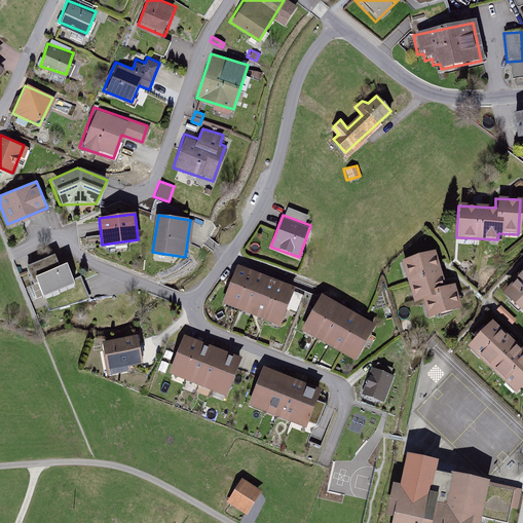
[(436,249),(404,258),(415,298),(423,295),(428,311),(460,302),(453,279),(445,281),(436,249)]
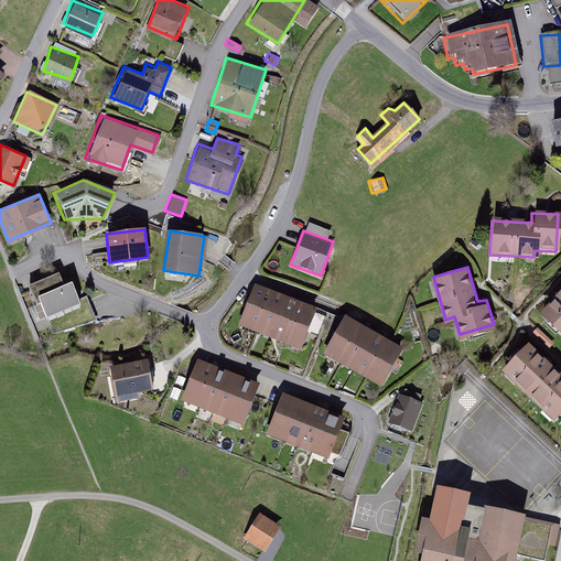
[(58,269),(29,282),(54,332),(94,320),(87,295),(79,298),(72,279),(65,283),(58,269)]
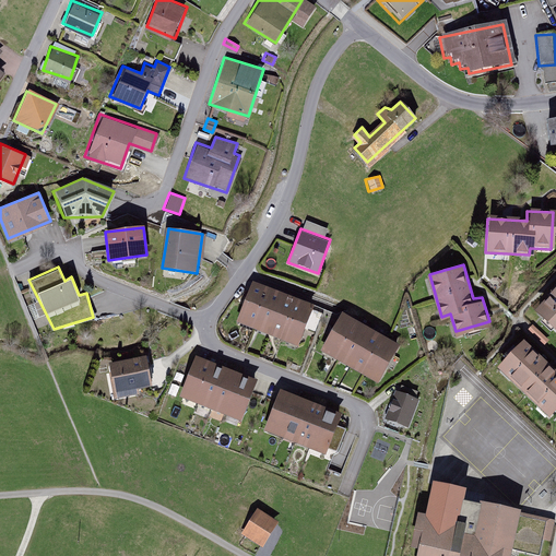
[(249,330),(265,290),(249,284),(234,323),(249,330)]
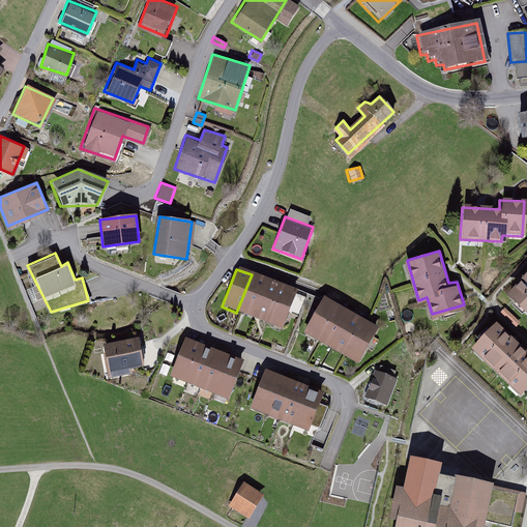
[(252,318),(266,281),(252,274),(236,313),(252,318)]
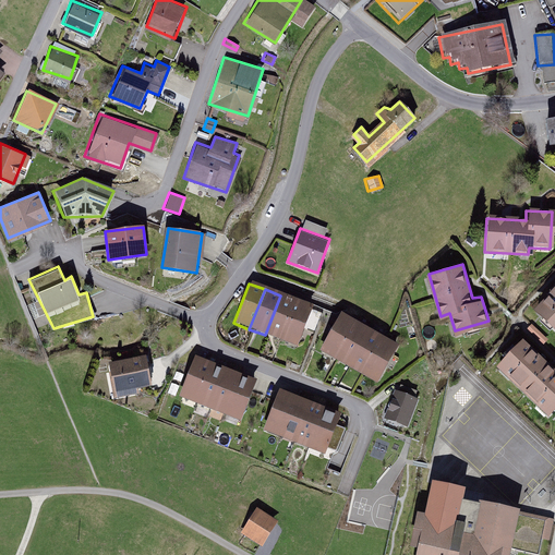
[(554,289),(531,315),(554,337),(554,289)]
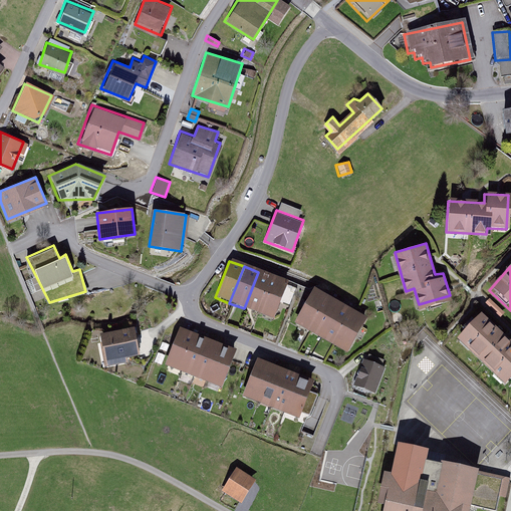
[(258,314),(272,277),(258,272),(244,308),(258,314)]
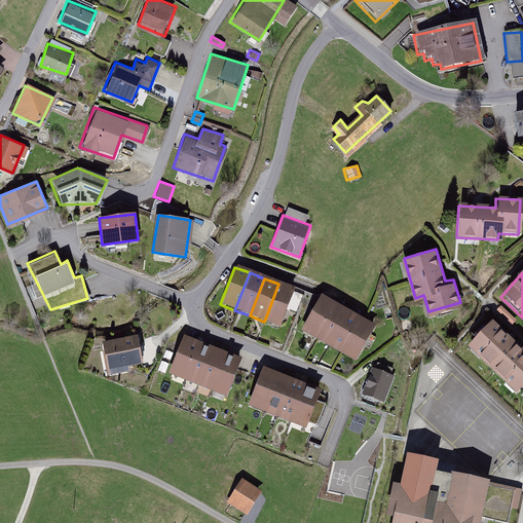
[(278,328),(294,290),(278,284),(264,322),(278,328)]
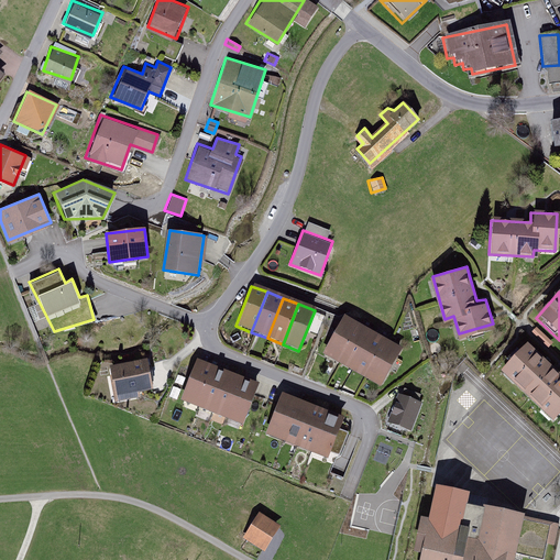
[(338,359),(360,321),(346,314),(324,350),(338,359)]
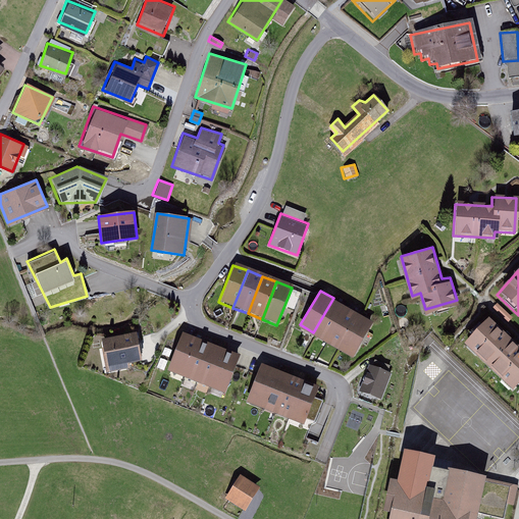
[(326,341),(347,306),(333,298),(313,332),(326,341)]
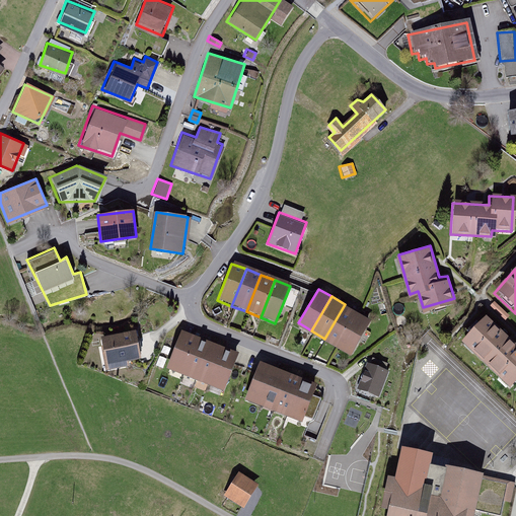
[(497,301),(492,305),(504,319),(509,314),(497,301)]
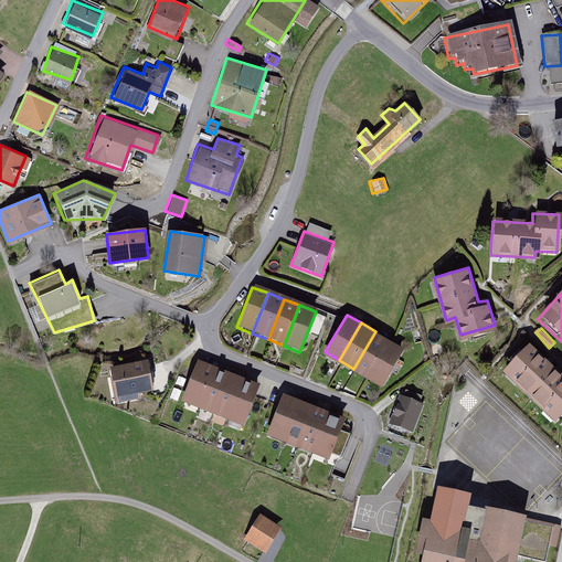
[(368,377),(390,340),(375,331),(353,369),(368,377)]
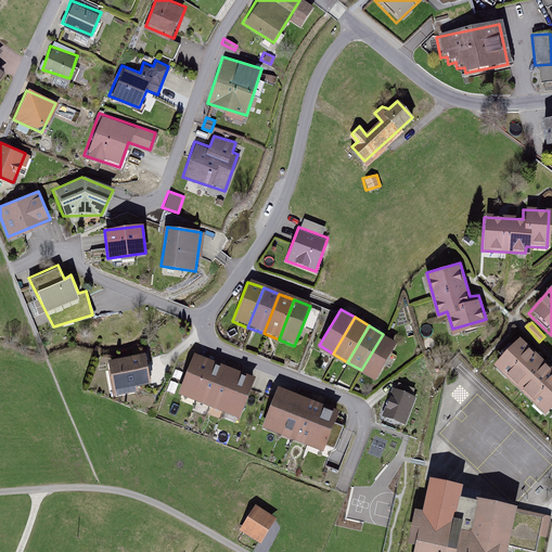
[(375,379),(397,342),(383,334),(361,370),(375,379)]
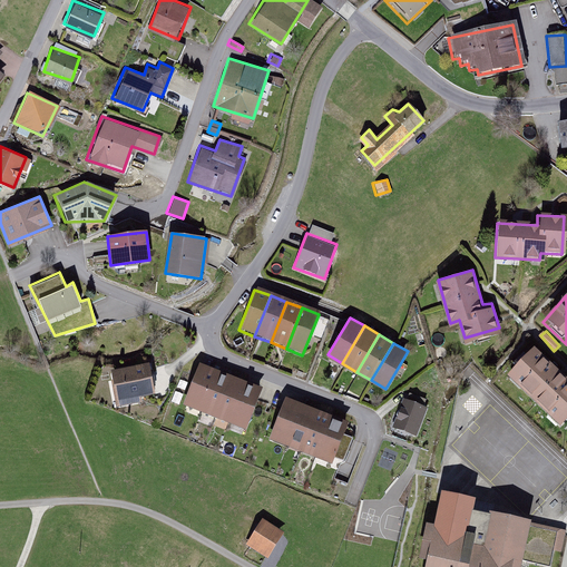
[(566,418),(566,381),(533,350),(507,377),(560,427),(566,418)]
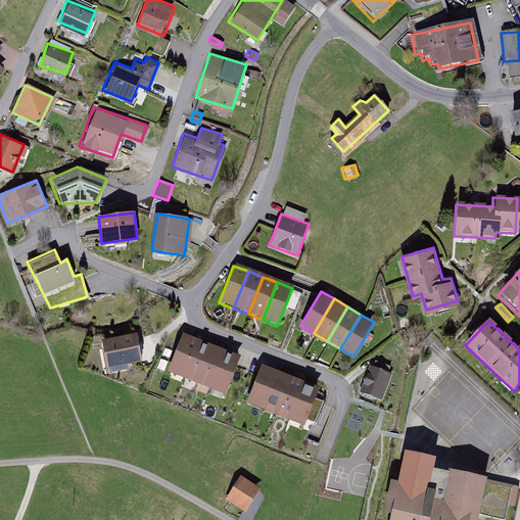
[(137,332),(102,337),(106,369),(130,366),(130,361),(141,360),(137,332)]
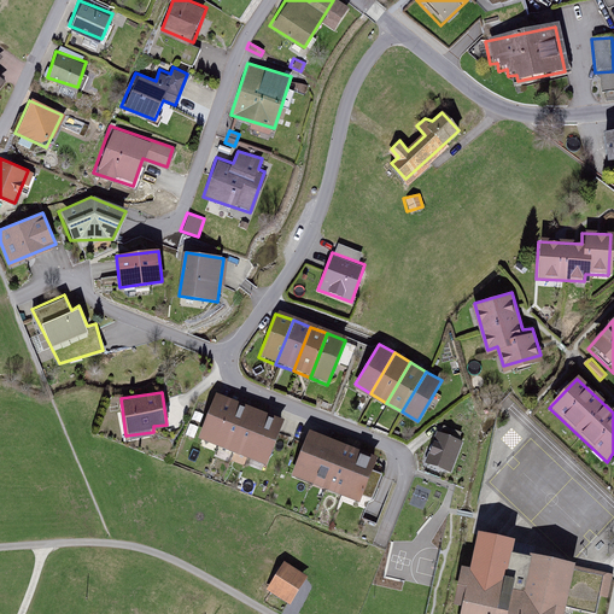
[(214,444),(231,401),(214,393),(197,437),(214,444)]
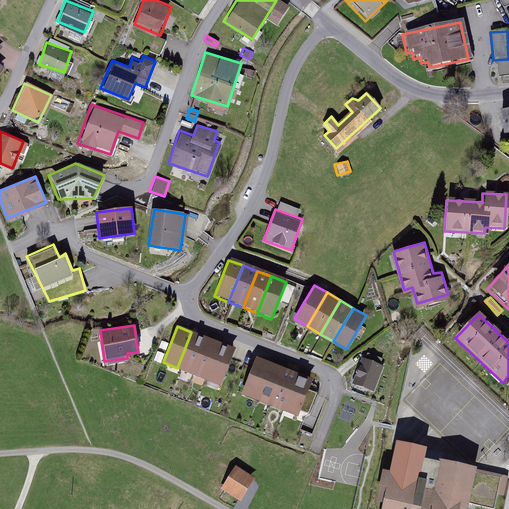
[(191,373),(205,337),(191,332),(177,368),(191,373)]
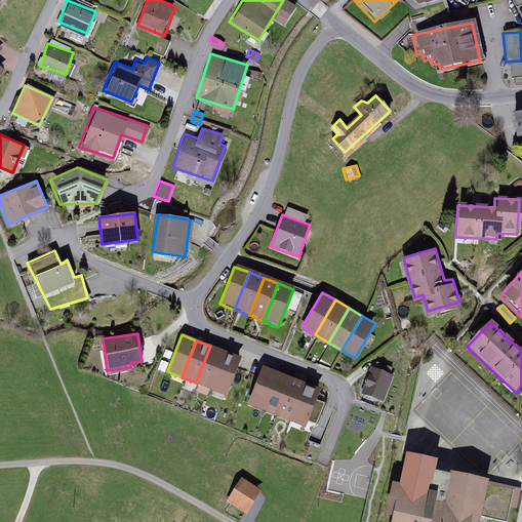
[(211,389),(226,352),(210,346),(196,383),(211,389)]
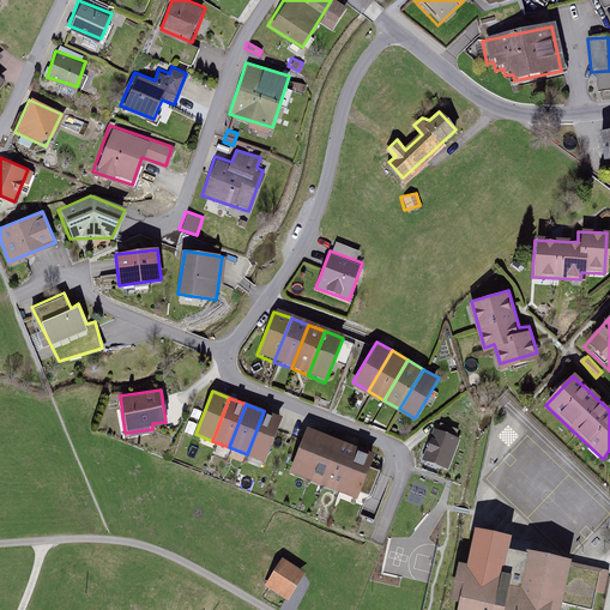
[(264,460),(281,417),(264,411),(247,454),(264,460)]
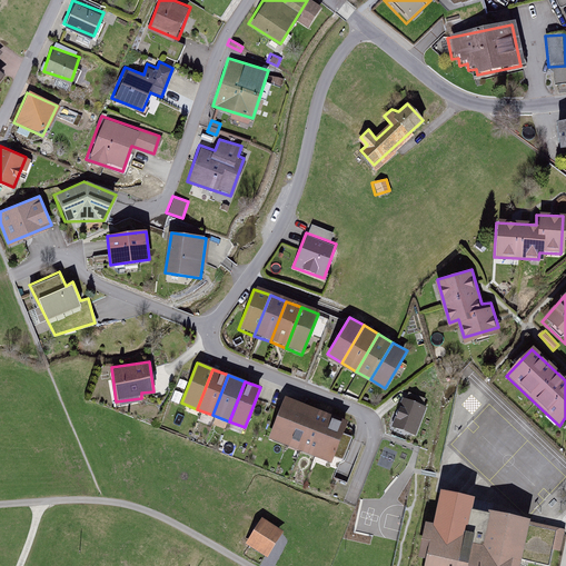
[(285,440),(300,401),(284,395),(269,434),(285,440)]
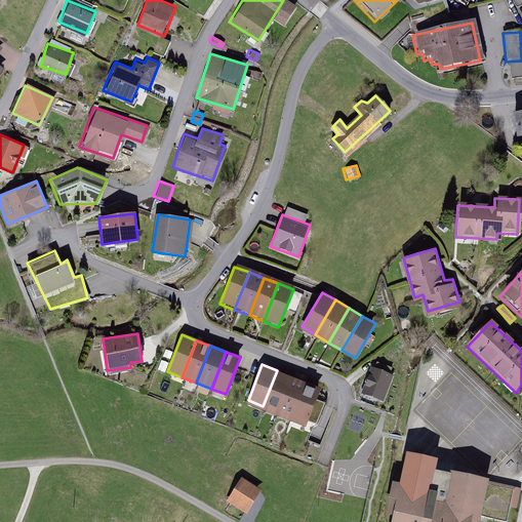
[(390,375),(368,367),(358,395),(378,403),(390,375)]
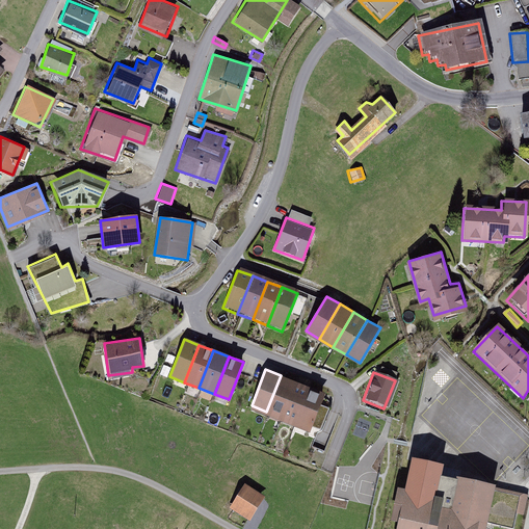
[(281,417),(295,380),(281,375),(266,412),(281,417)]
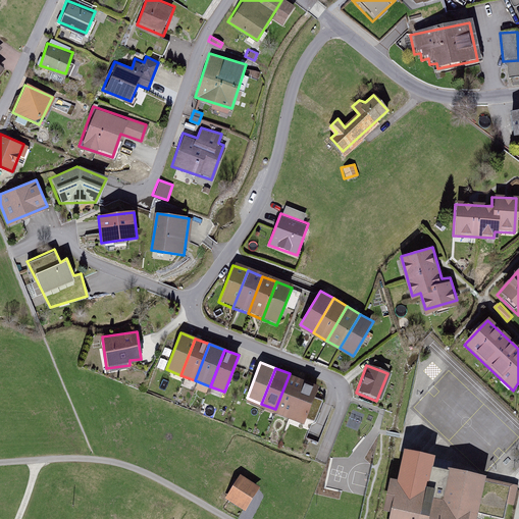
[(291,415),(304,379),(290,373),(275,409),(291,415)]
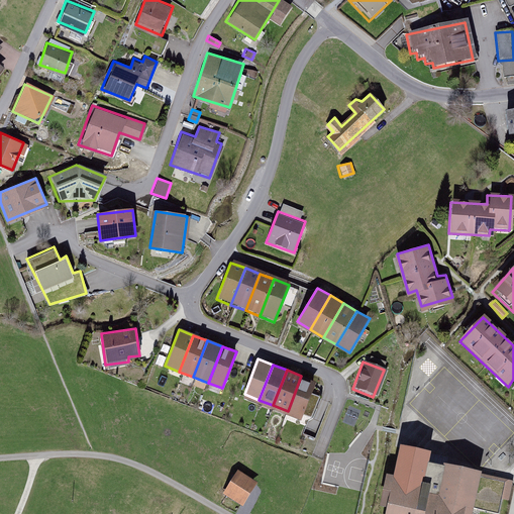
[(302,416),(316,382),(301,376),(288,411),(302,416)]
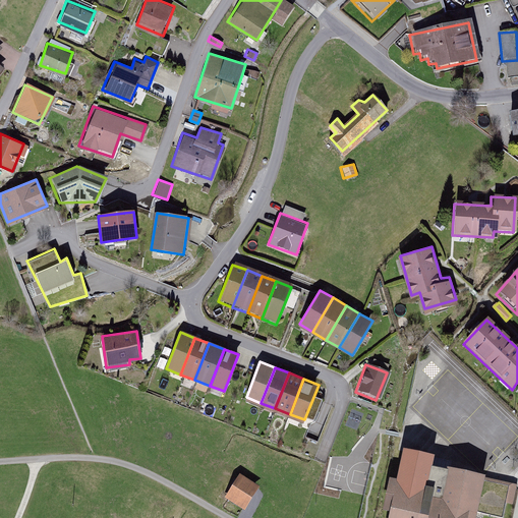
[(434,456),(402,450),(387,517),(474,517),(483,478),(432,467),(434,456)]
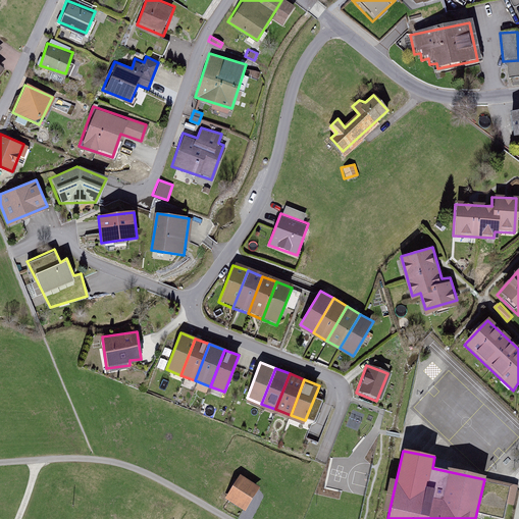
[(237,474),(221,498),(243,512),(258,488),(237,474)]
